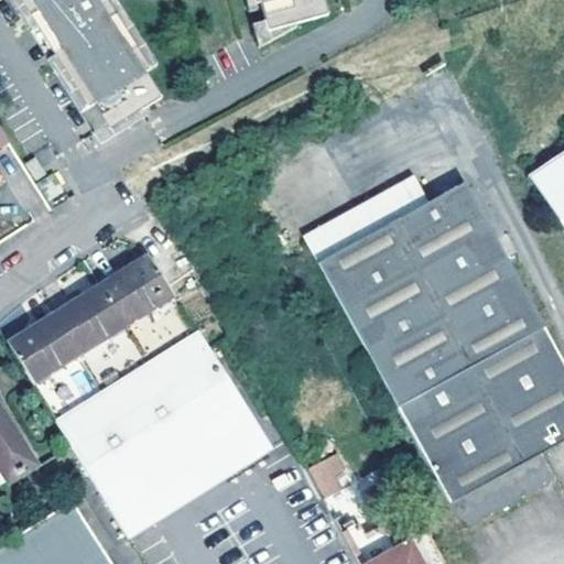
[(13,0),(85,112),(91,108),(22,0),(13,0)]
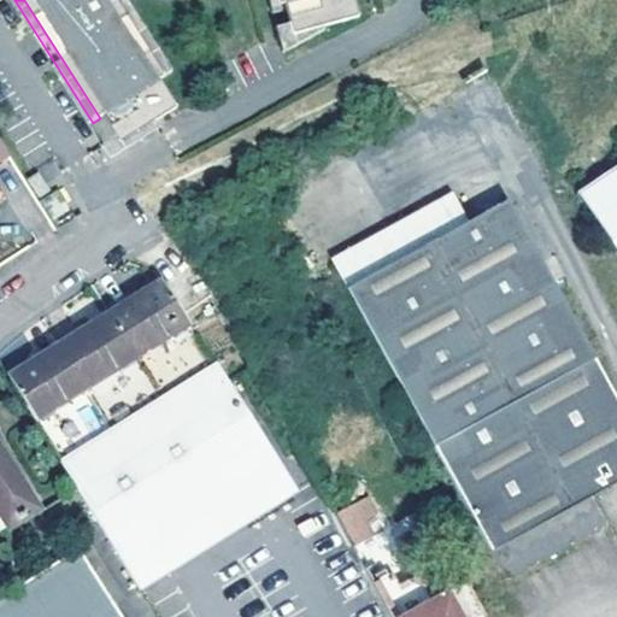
[(24,0),(100,118),(106,115),(119,136),(123,144),(158,121),(181,107),(163,80),(169,76),(119,0),(115,0),(113,1),(112,0),(24,0)]
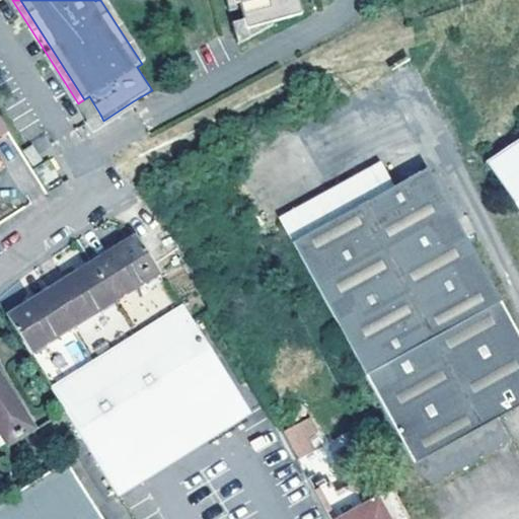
[(109,0),(100,0),(142,64),(148,59),(109,0)]
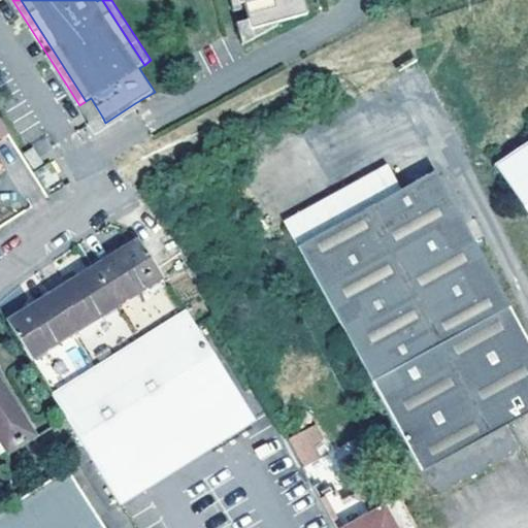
[(240,0),(242,4),(248,2),(253,20),(255,29),(262,27),(293,19),(310,13),(305,0),(240,0)]
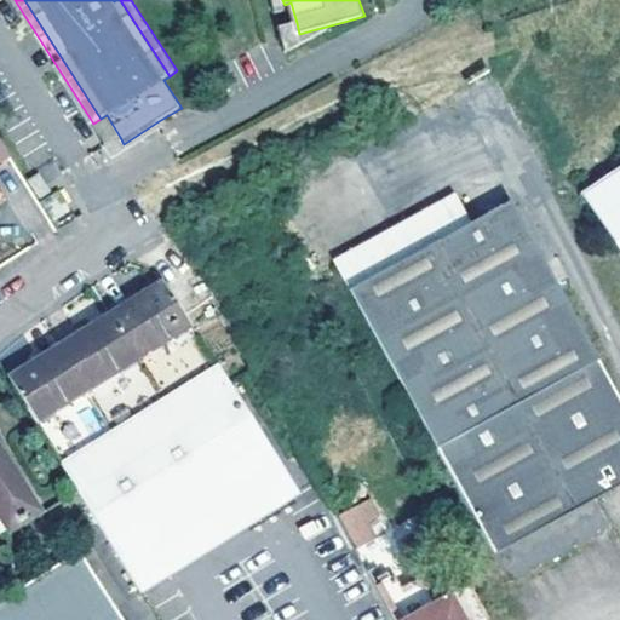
[(297,23),(281,28),(288,52),(309,35),(308,32),(299,34),(297,23)]
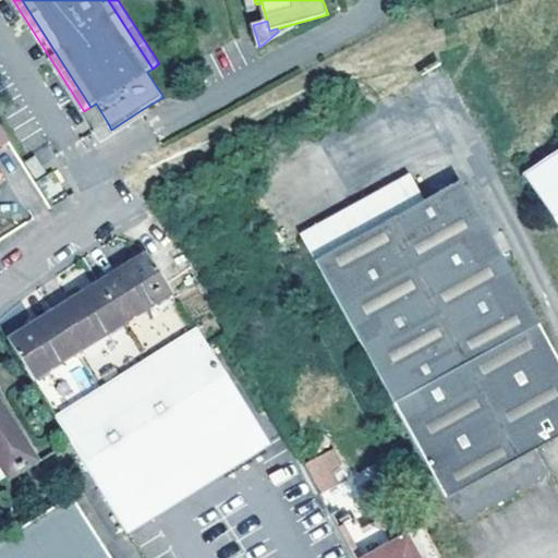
[(96,131),(104,143),(146,114),(143,109),(111,130),(108,123),(96,131)]
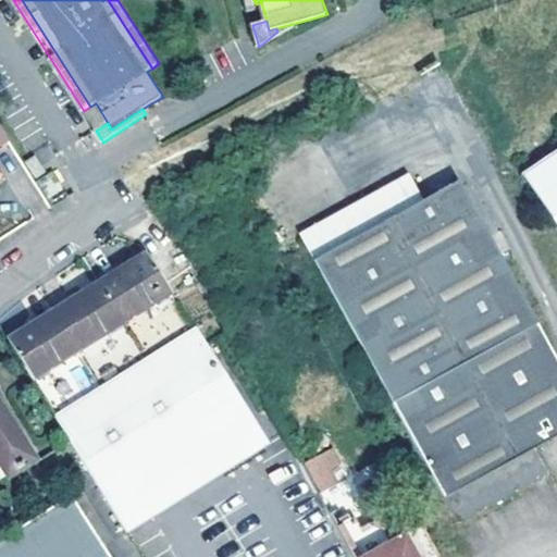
[(556,150),(520,176),(556,227),(556,150)]
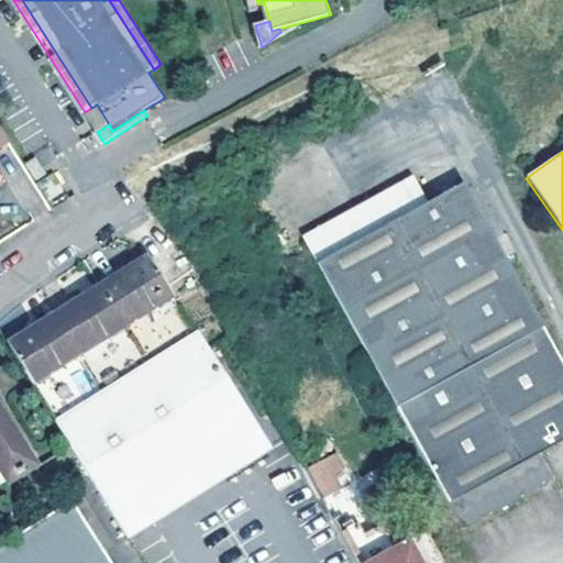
[(25,158),(36,175),(46,169),(35,153),(25,158)]
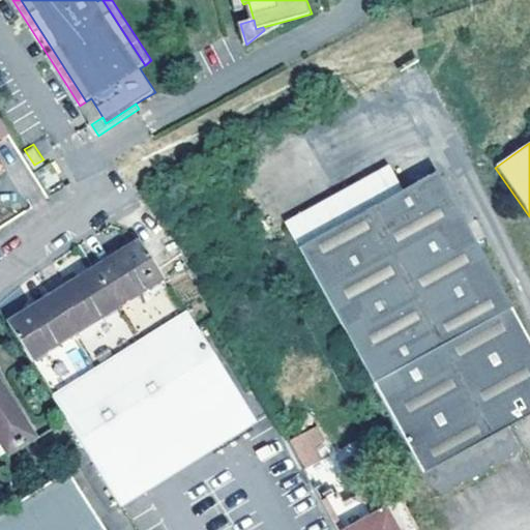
[(371,174),(286,221),(435,494),(519,448),(505,424),(529,411),(529,341),(436,170),(383,199),(371,174)]
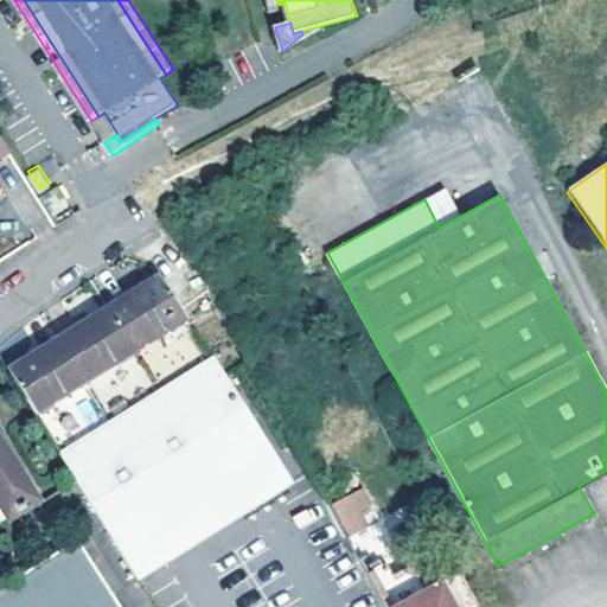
[(108,307),(133,347),(184,315),(158,275),(108,307)]
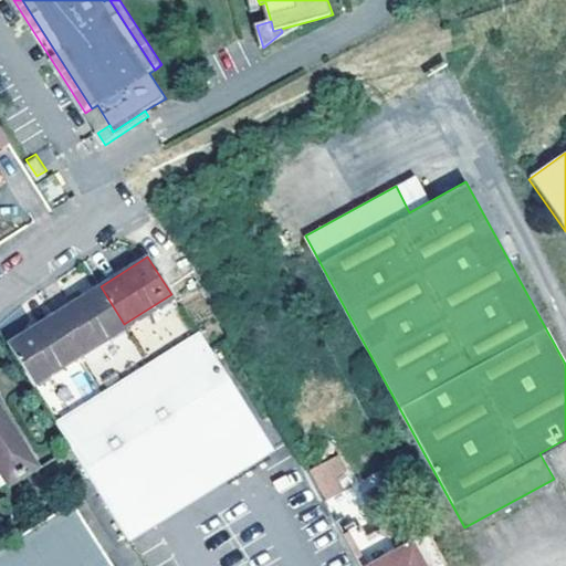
[(54,315),(79,353),(124,324),(101,286),(54,315)]
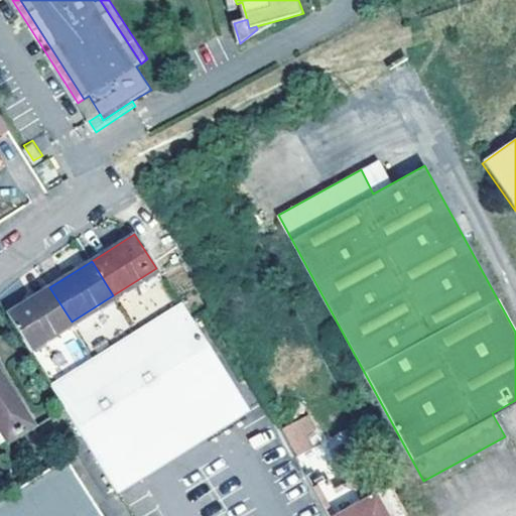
[(113,295),(72,321),(28,349),(49,383),(177,303),(156,268),(113,295)]
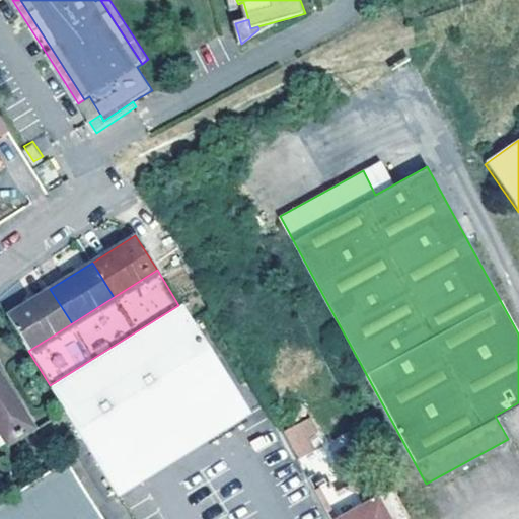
[(7,316),(28,351),(72,323),(50,289),(7,316)]
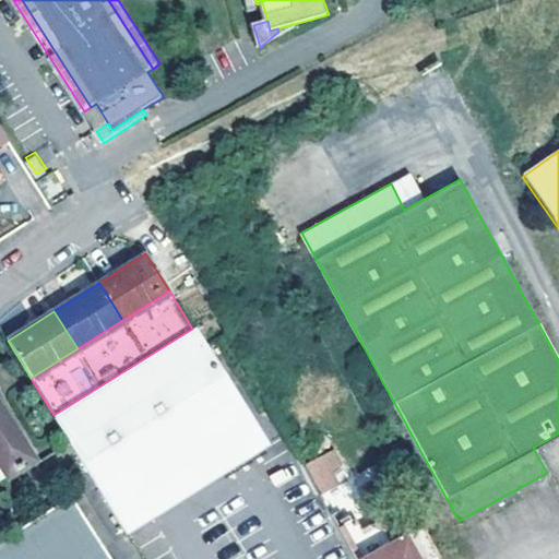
[(128,532),(155,514),(141,492),(161,479),(221,441),(251,423),(192,329),(54,415),(68,438),(128,532)]
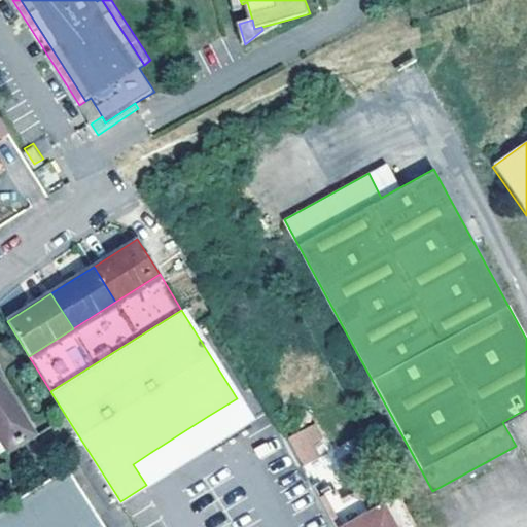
[(0,453),(32,433),(0,382),(0,453)]
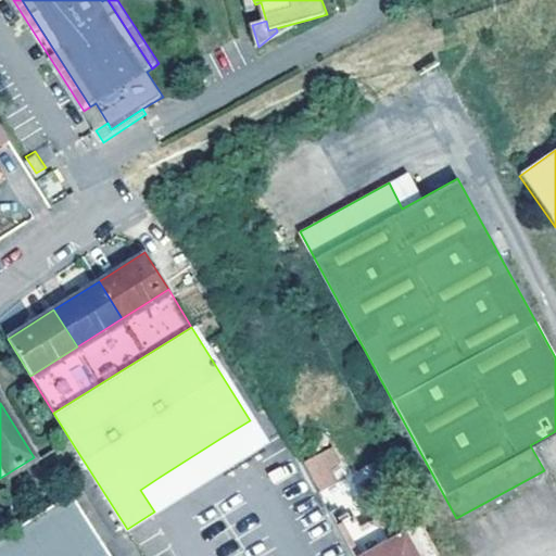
[(263,441),(250,420),(219,439),(160,477),(140,490),(154,512),(263,441)]
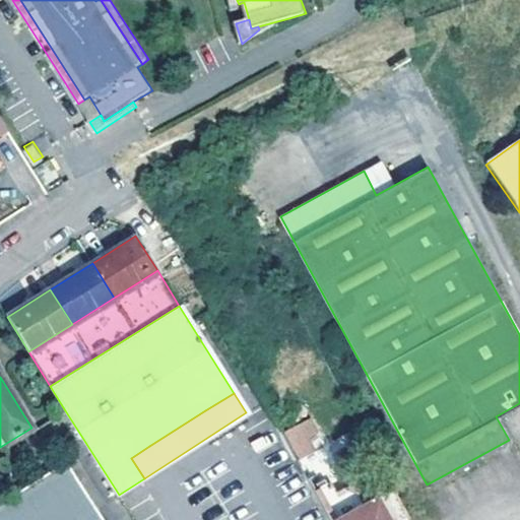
[(300,459),(326,443),(309,416),(282,433),(300,459)]
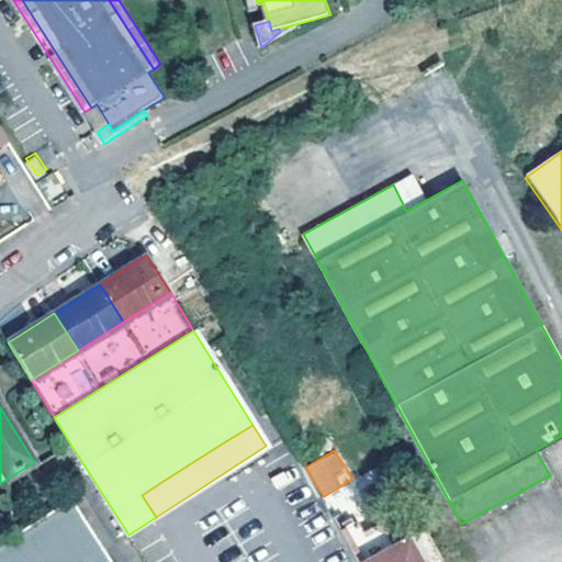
[(0,542),(0,561),(111,561),(70,498),(0,542)]
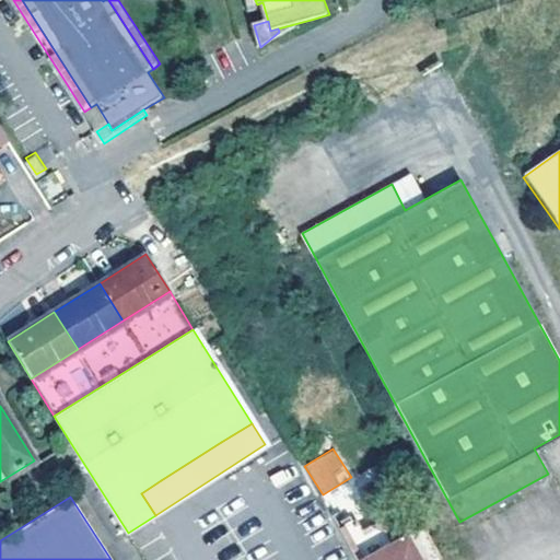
[(419,559),(407,537),(364,559),(419,559)]
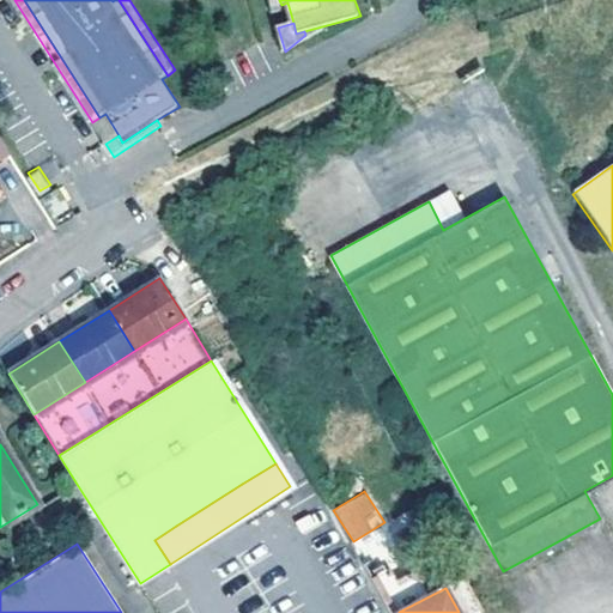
All buildings are outlined.
